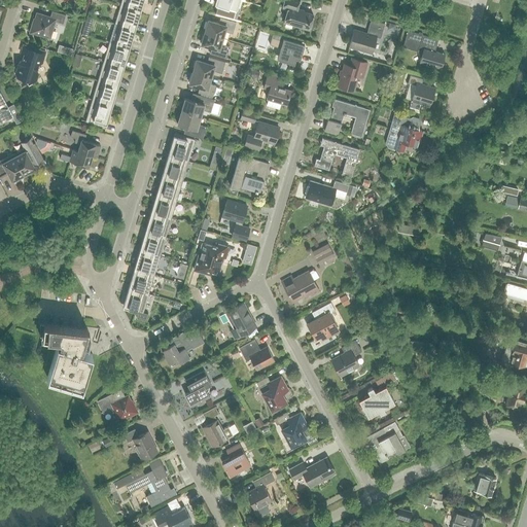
[(121,0),(120,5),(128,7),(127,10),(140,13),(143,0),(121,0)]
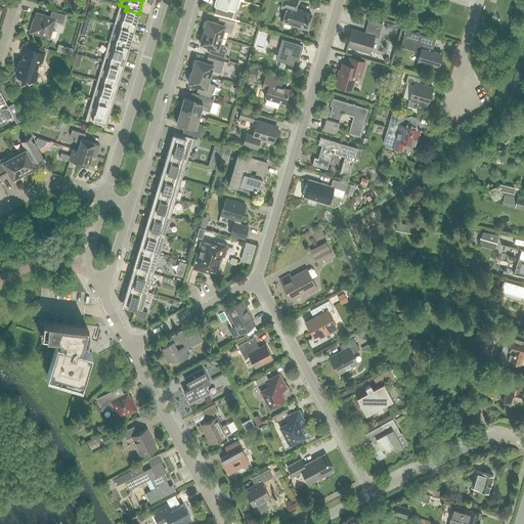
[(239,0),(215,0),(214,4),(217,5),(214,13),(231,18),(234,8),(238,8),(241,0),(239,0)]
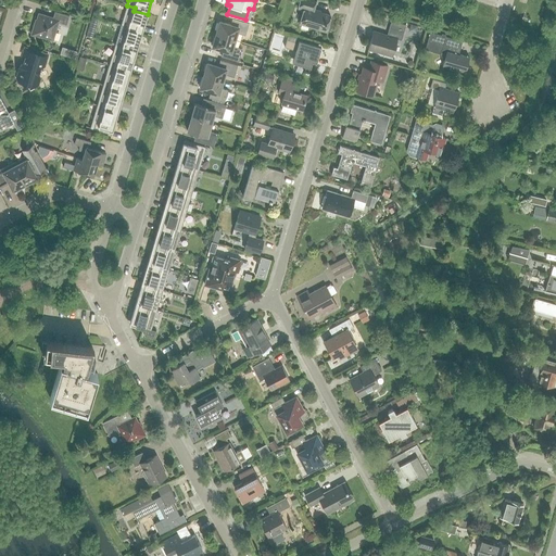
[(326,32),(330,15),(320,12),(320,11),(314,9),(316,0),(300,0),(298,9),(303,10),(300,24),(326,32)]
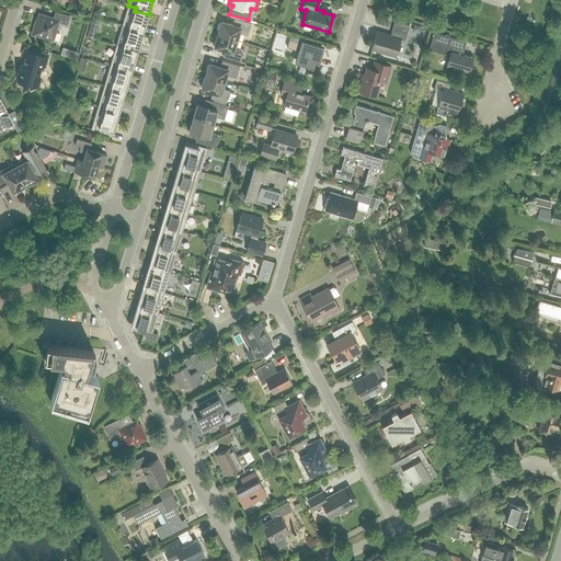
[(128,31),(142,35),(149,14),(135,11),(136,8),(128,6),(122,25),(129,27),(128,31)]
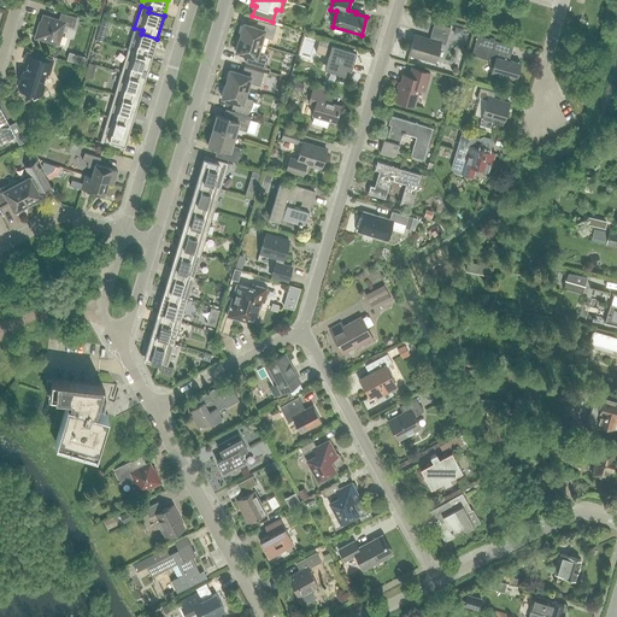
[(65,25),(74,28),(77,18),(60,13),(59,19),(42,15),(39,29),(37,29),(34,39),(45,42),(45,41),(59,45),(65,25)]
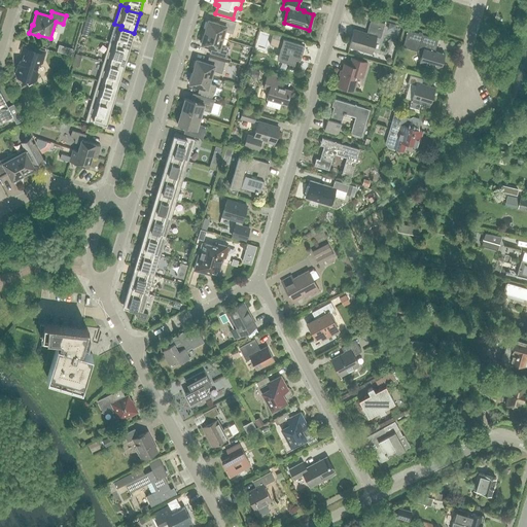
[(380,38),(385,24),(371,20),(366,34),(354,30),(349,46),(372,53),(376,37),(380,38)]
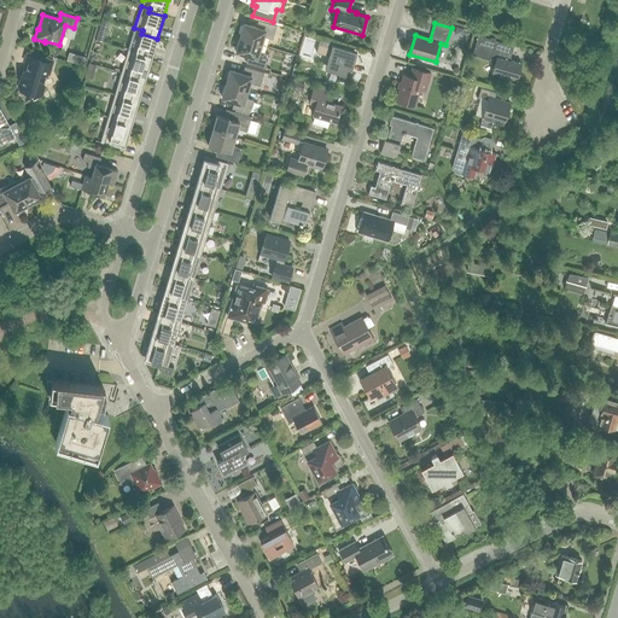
[(244,24),(240,38),(261,45),(263,36),(273,40),(277,27),(270,24),(269,31),(244,24)]
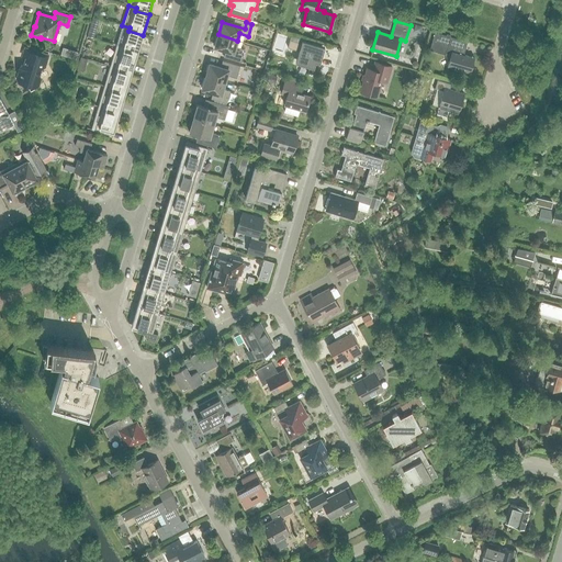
[(130,27),(122,25),(116,45),(124,48),(123,51),(137,55),(143,35),(128,31),(130,27)]
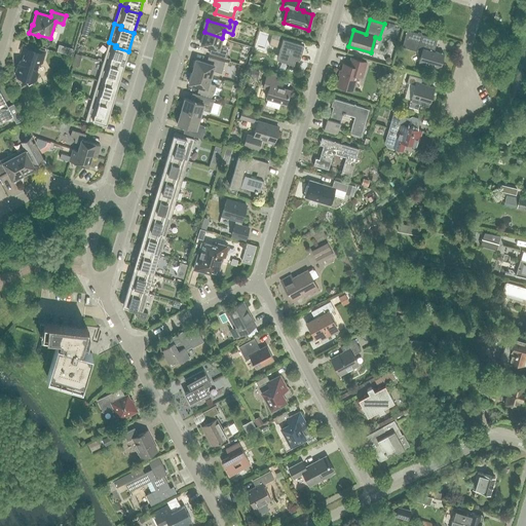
[(416,51),(420,58),(418,62),(440,68),(444,54),(434,51),(433,48),(435,39),(407,31),(402,47),(416,51)]
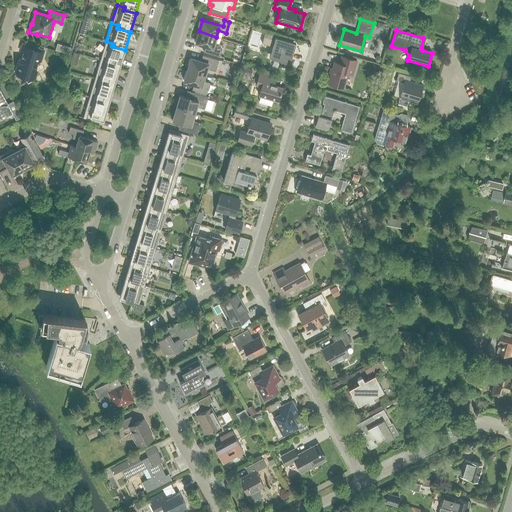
[(214,43),(216,37),(199,31),(195,43),(205,46),(204,52),(220,56),(222,51),(220,50),(221,45),(214,43)]
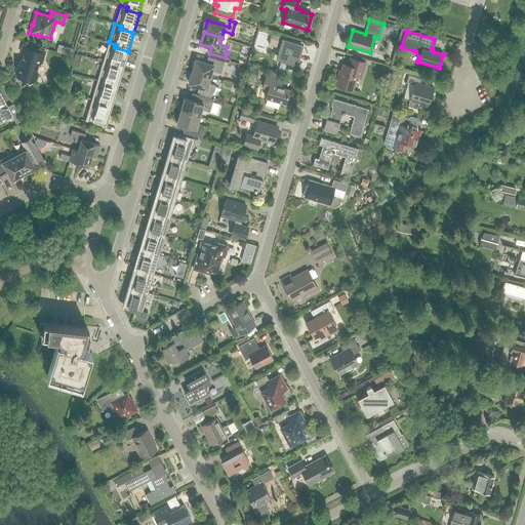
[(291,39),(279,36),(274,34),(270,45),(279,47),(278,53),(279,53),(278,59),(289,63),(287,68),(291,70),(291,69),(295,70),(300,53),(296,52),(297,47),(290,45),(291,39)]
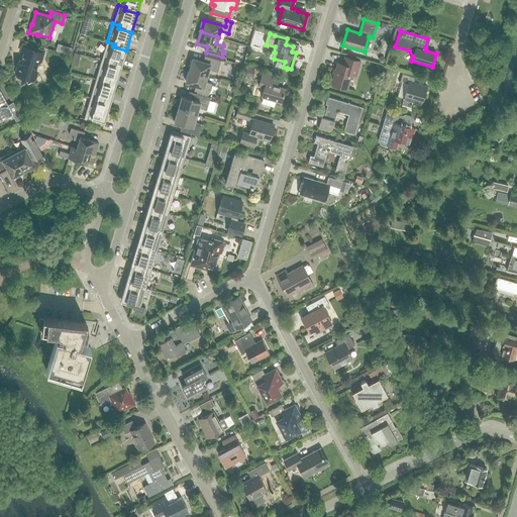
[(114,44),(107,41),(101,61),(108,63),(107,66),(120,69),(126,50),(113,46),(114,44)]
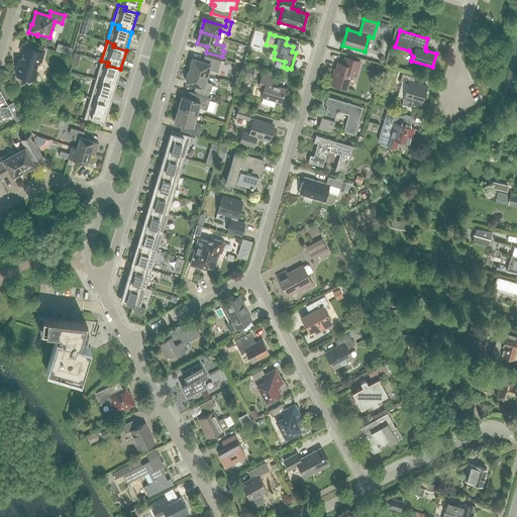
[(41,62),(44,50),(29,46),(27,54),(23,53),(22,59),(17,62),(16,67),(17,67),(15,73),(17,76),(26,79),(28,83),(35,79),(37,72),(33,66),(41,62)]
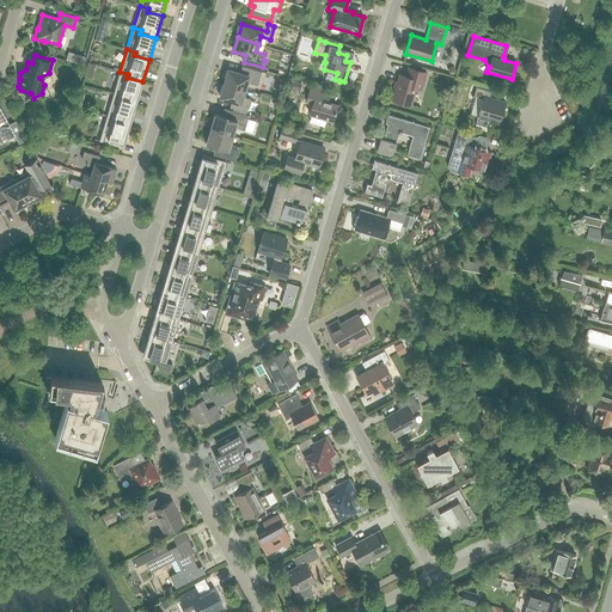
[(78,55),(75,62),(83,65),(85,57),(78,55)]
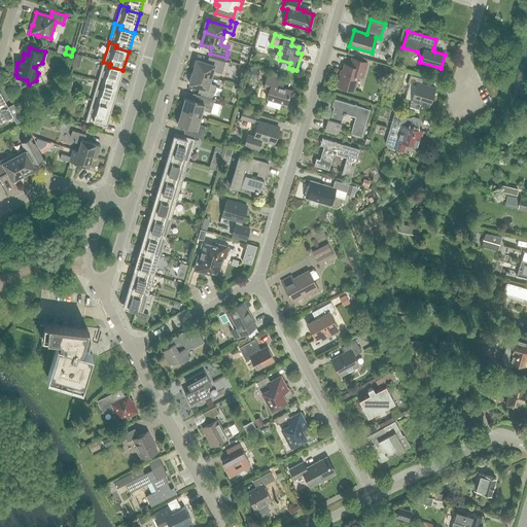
[(197,60),(192,72),(211,77),(212,71),(221,73),(225,62),(208,57),(207,63),(197,60)]
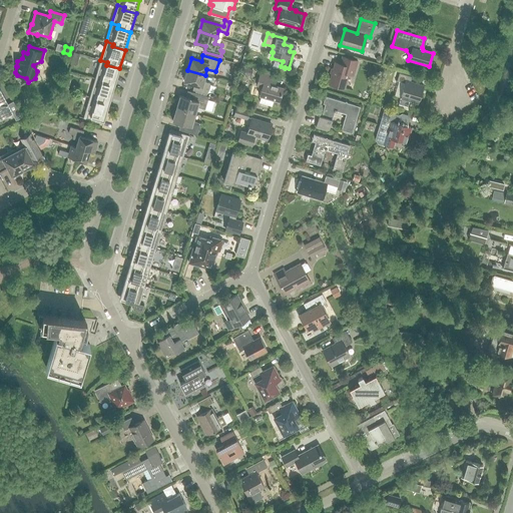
[(354,75),(358,61),(342,56),(340,63),(335,62),(329,83),(345,88),(349,74),(354,75)]
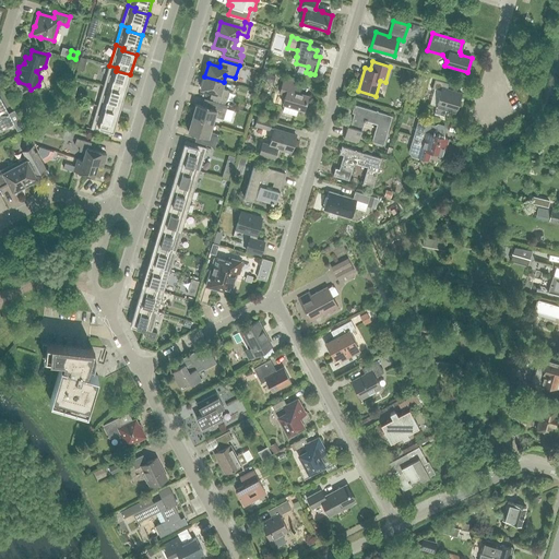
[(117,68),(109,66),(104,85),(111,87),(110,91),(125,95),(130,74),(116,71),(117,68)]
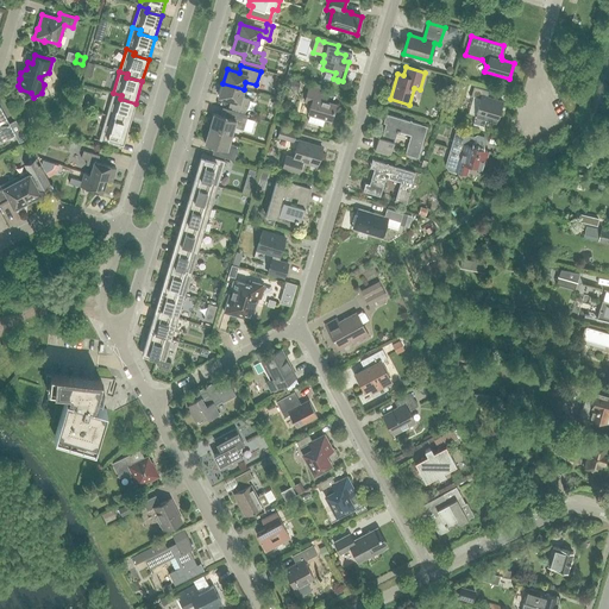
[(289,79),(287,87),(297,90),(300,82),(289,79)]
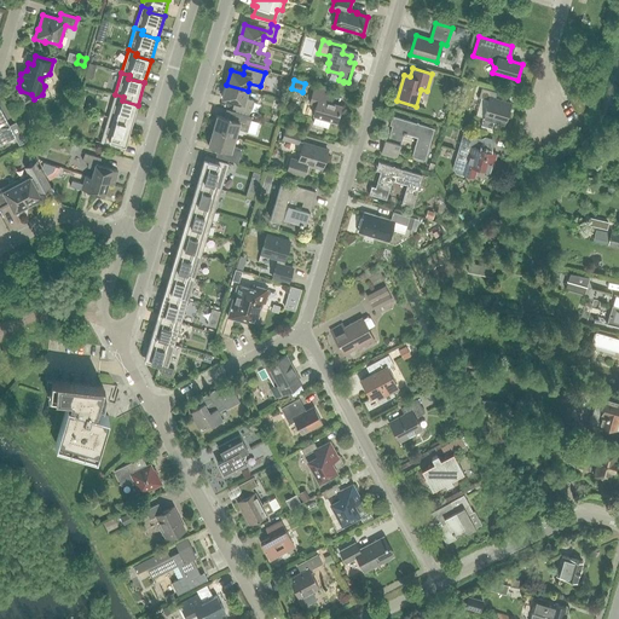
[(246,98),(248,91),(226,85),(223,98),(235,102),(232,109),(249,114),(254,100),(246,98)]
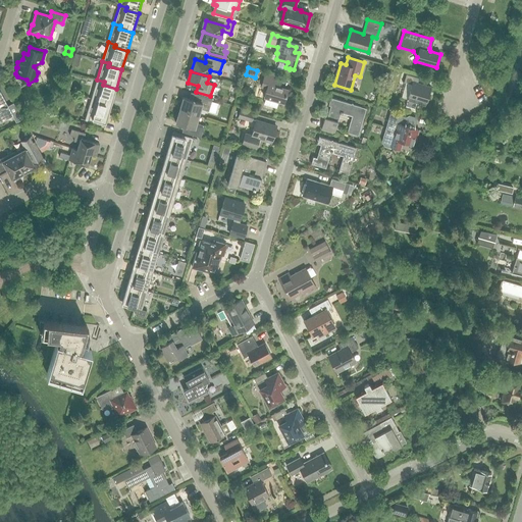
[(283,103),(288,90),(276,86),(278,79),(265,74),(261,87),(266,89),(264,97),(266,98),(264,104),(276,108),(278,102),(283,103)]
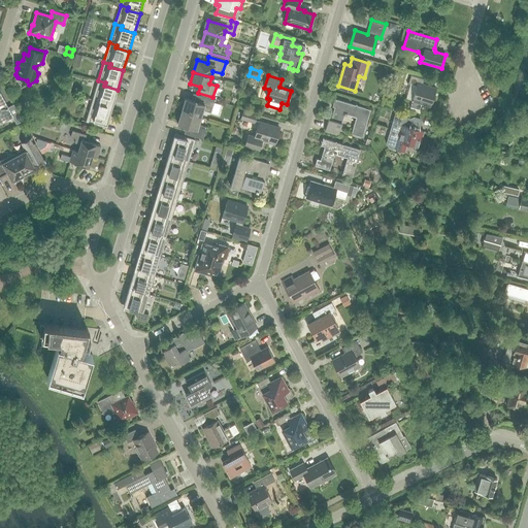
[(408,83),(409,84),(405,98),(411,100),(411,101),(421,103),(420,104),(430,107),(435,88),(422,84),(424,79),(410,75),(408,83)]
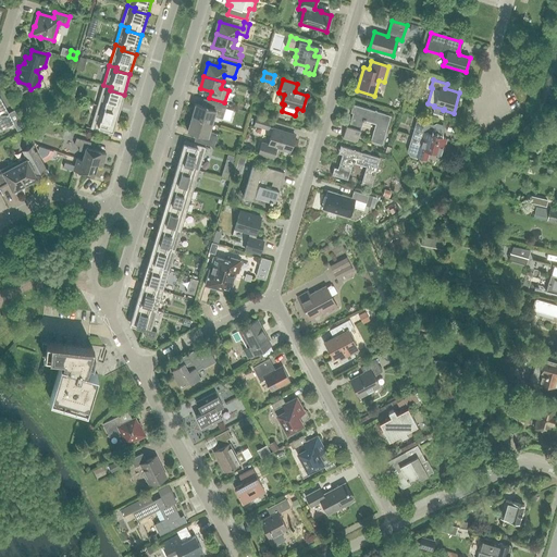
[(111,87),(103,85),(97,106),(104,108),(103,110),(118,114),(124,95),(110,90),(111,87)]
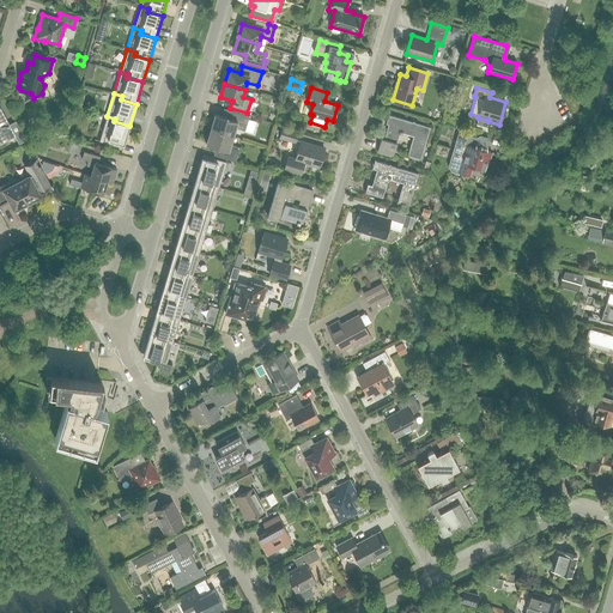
[(0,144),(16,137),(0,108),(0,107),(0,144)]
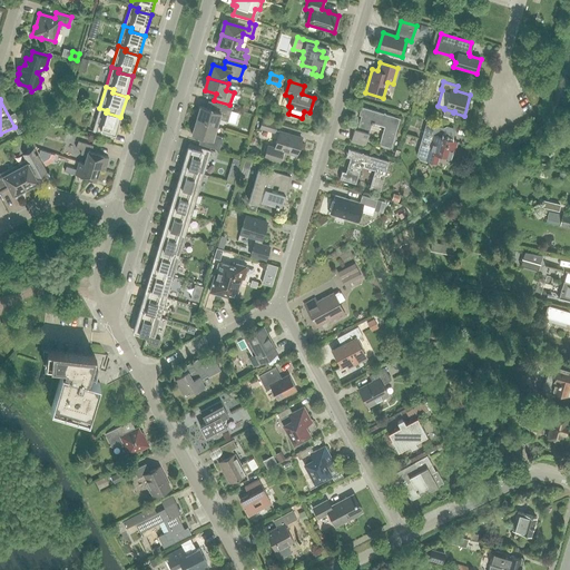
[(200,107),(196,120),(216,127),(218,119),(227,121),(232,108),(216,104),(214,110),(200,107)]
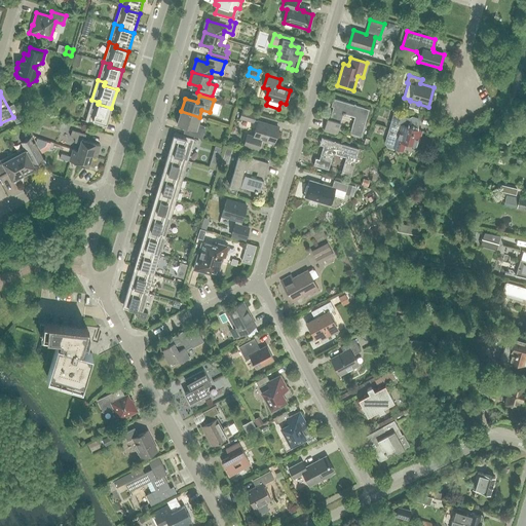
[(361,137),(369,109),(333,99),(332,103),(334,104),(330,119),(327,118),(324,130),(337,134),(343,114),(345,115),(345,114),(354,117),(349,134),(361,137)]
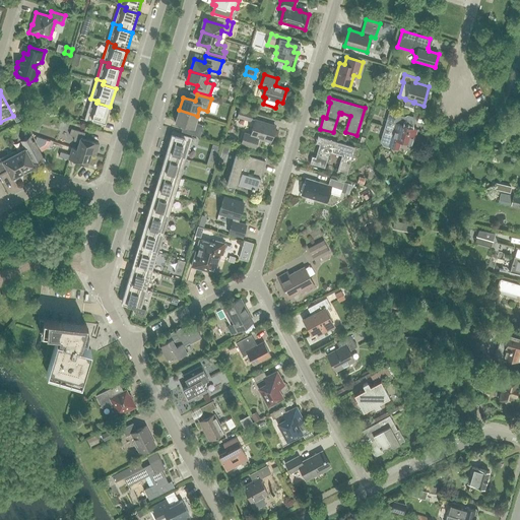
[(98,101),(90,99),(84,120),(80,119),(105,126),(105,125),(110,107),(96,103),(98,101)]
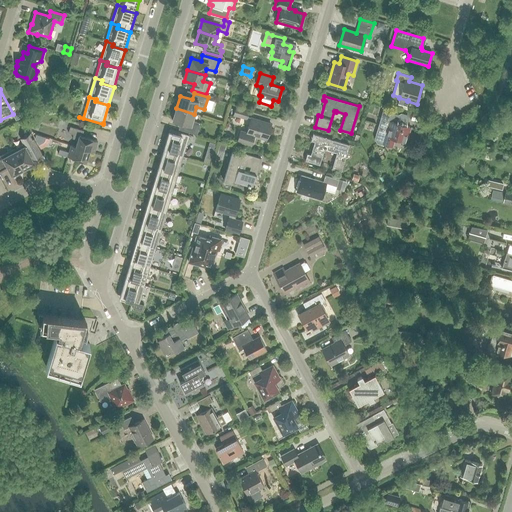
[(14,101),(8,104),(17,120),(22,117),(14,101)]
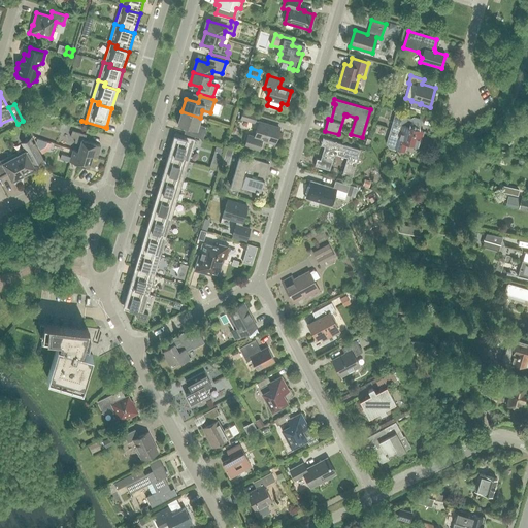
[(258,114),(243,110),(240,120),(255,124),(258,114)]
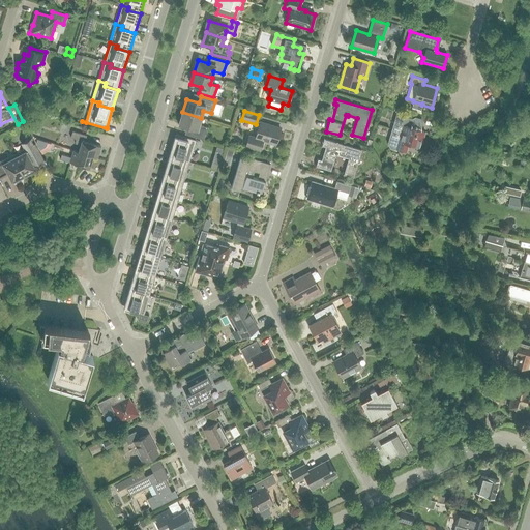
[(199,125),(201,118),(182,112),(178,125),(192,128),(189,136),(204,140),(207,127),(199,125)]
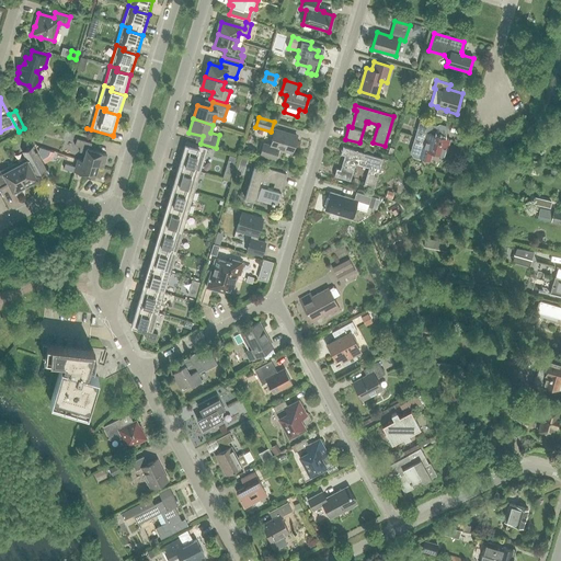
[(420,121),(416,130),(410,152),(413,157),(420,159),(420,158),(430,161),(432,151),(445,156),(449,139),(434,135),(436,126),(420,121)]
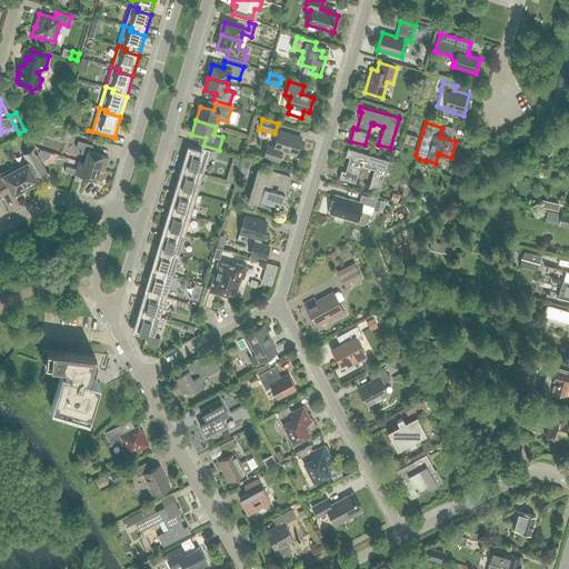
[(297,155),(301,138),(279,131),(273,148),(283,151),(297,155)]
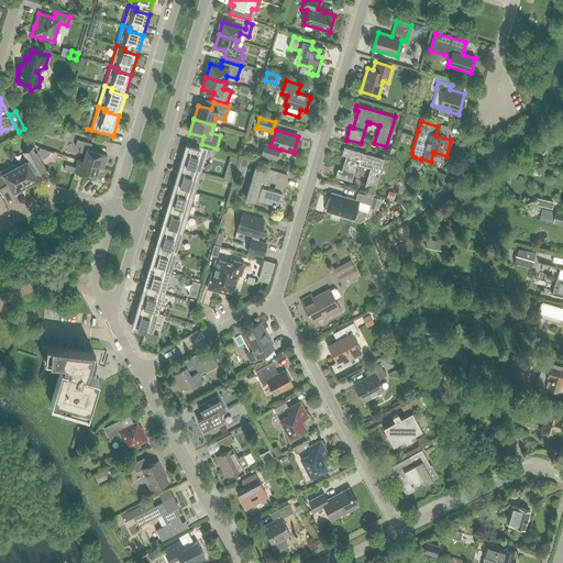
[(86,154),(84,162),(98,166),(103,168),(107,155),(90,151),(91,144),(77,140),(75,146),(80,147),(79,152),(86,154)]
